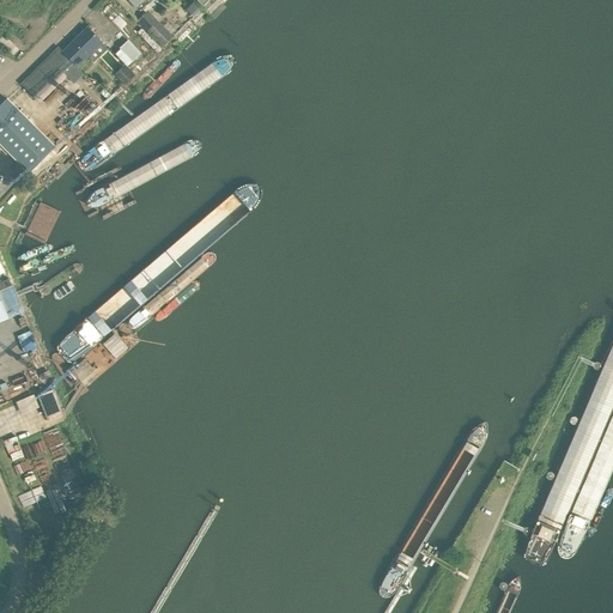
[(153,0),(128,0),(140,12),(149,4),(149,5),(153,0)]
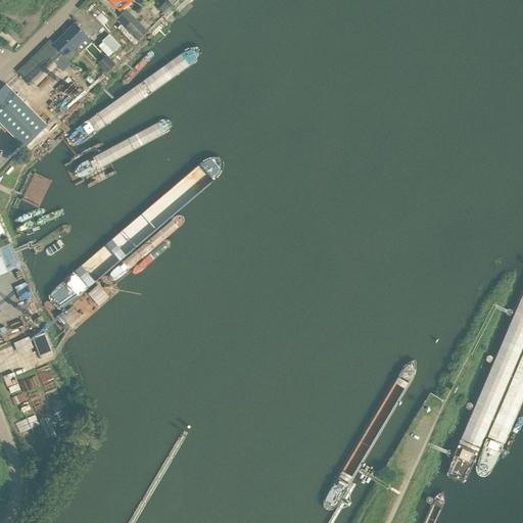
[(160,7),(167,13),(172,7),(165,1),(160,7)]
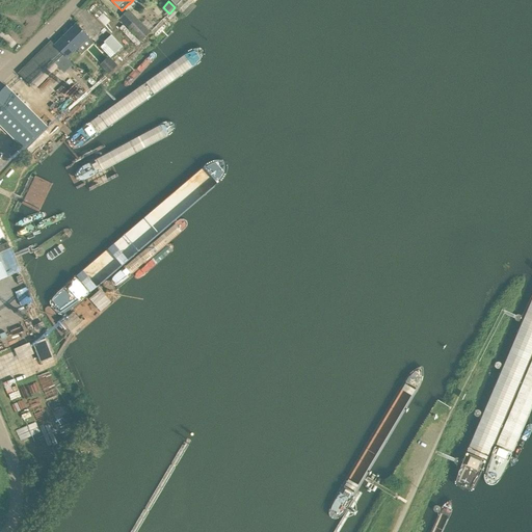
[(141,42),(151,32),(129,9),(118,19),(141,42)]
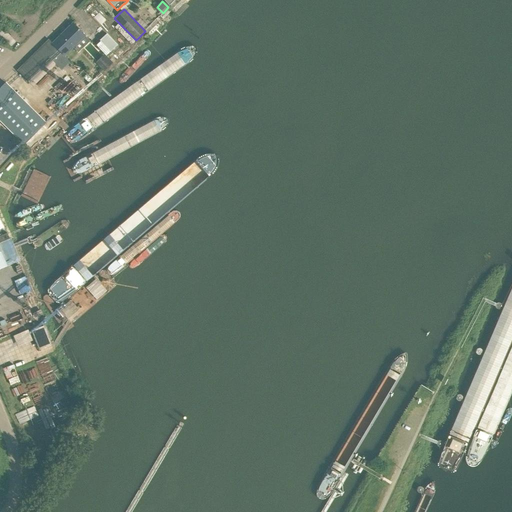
[(89,40),(80,31),(73,23),(53,43),(49,40),(17,71),(32,86),(55,64),(60,69),(68,61),(63,56),(73,47),(77,52),(89,40)]
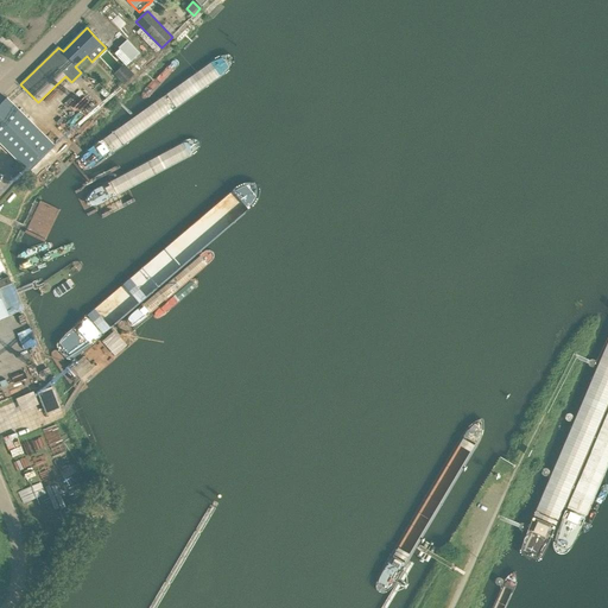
[(119,48),(120,49),(115,54),(126,67),(140,54),(127,39),(119,48)]
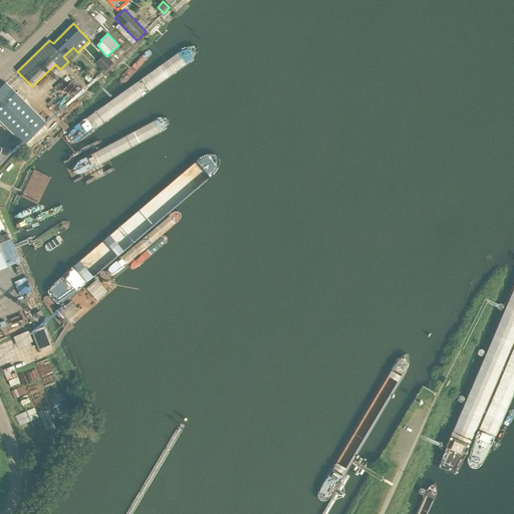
[(96,63),(102,69),(104,72),(113,63),(105,54),(96,63)]
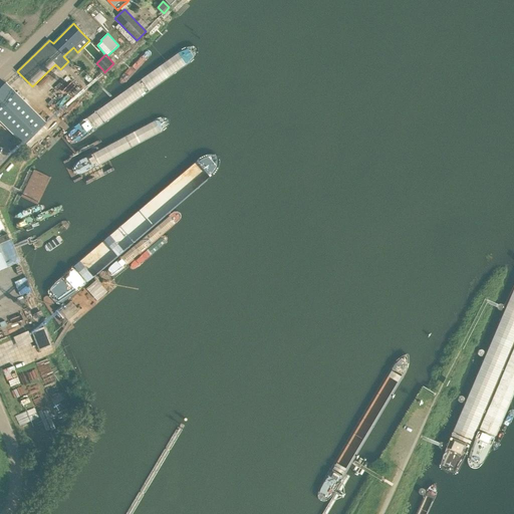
[(13,90),(7,84),(6,83),(0,88),(0,119),(24,144),(45,122),(13,90)]
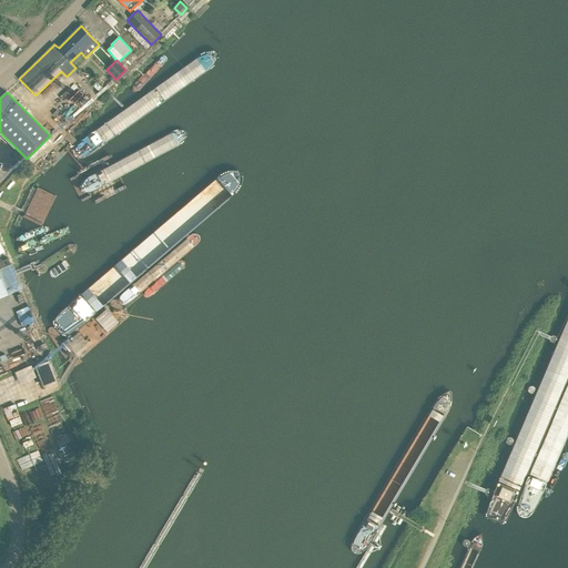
[(0,261),(0,297),(8,295),(0,276),(0,269),(11,265),(8,259),(0,261)]
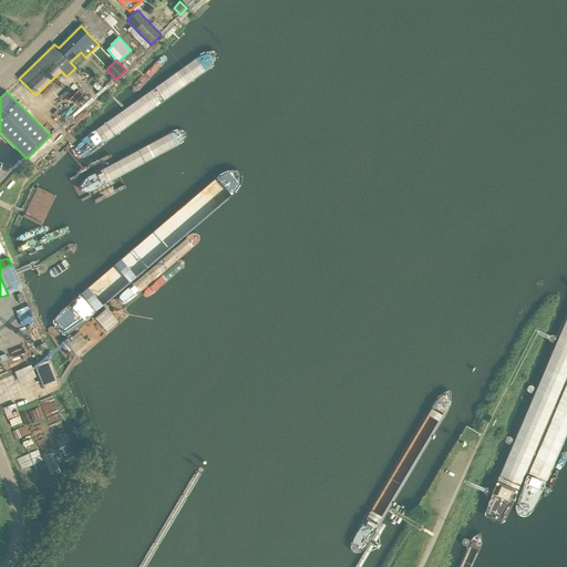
[(17,310),(21,325),(33,321),(29,307),(17,310)]
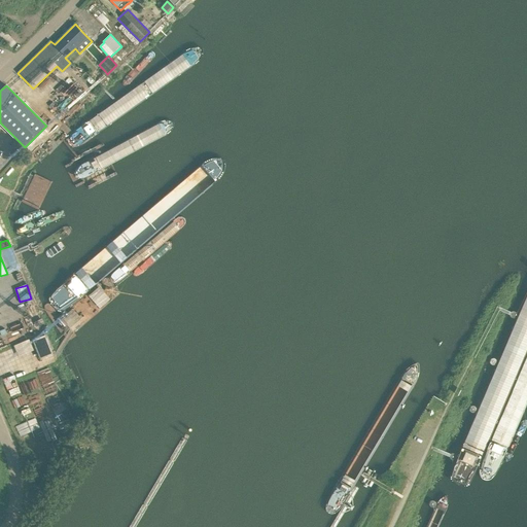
[(45,336),(34,340),(41,359),(54,354),(45,336)]
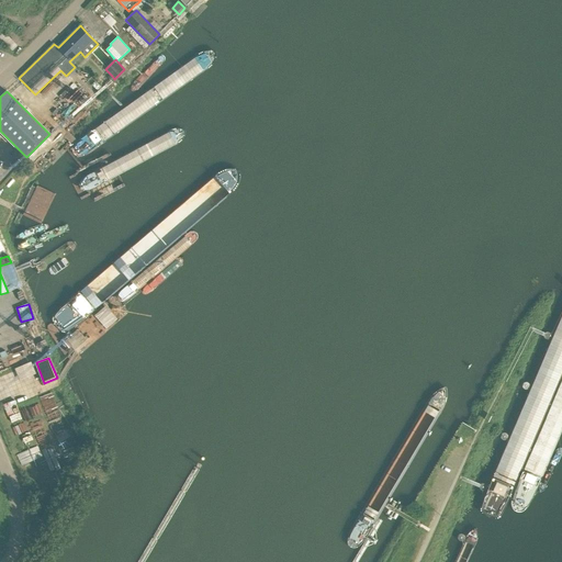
[(37,446),(21,452),(26,467),(43,460),(37,446)]
